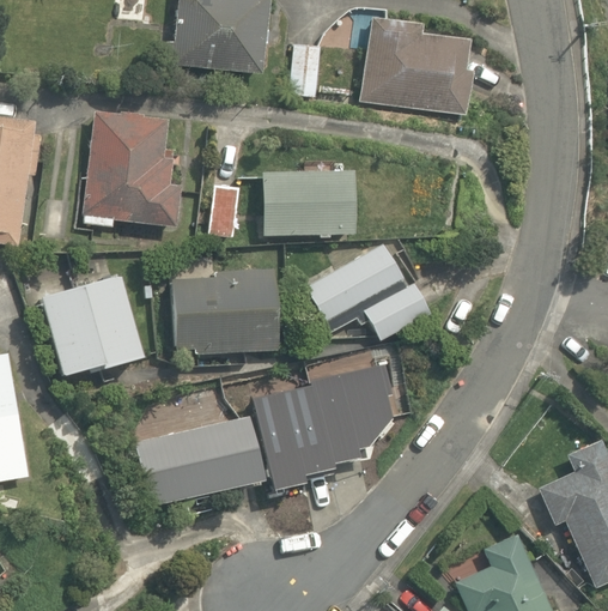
[(267,0),(177,0),(172,71),(261,79),(267,0)]
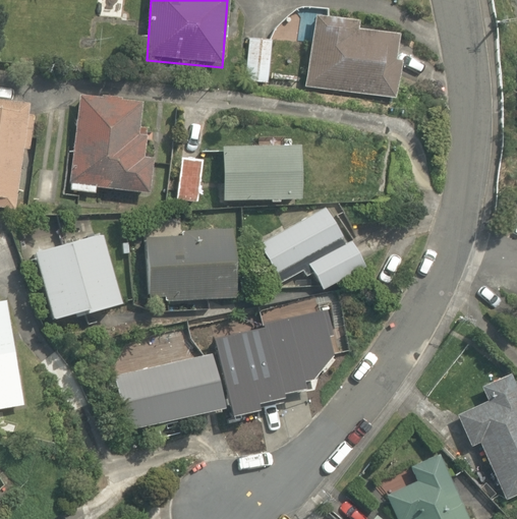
[(398,31),(316,23),(309,91),(393,98),(398,31)]
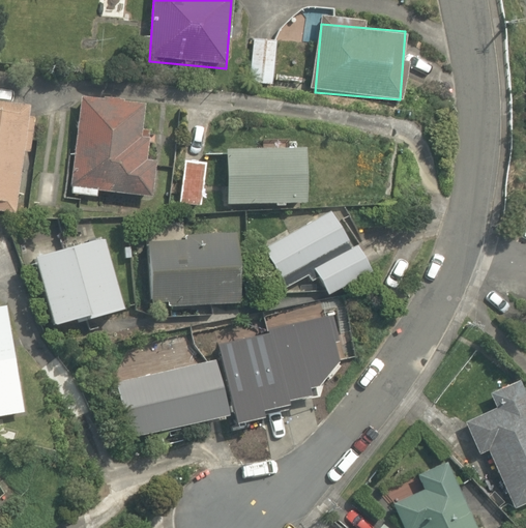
[(280,39),(255,38),(252,74),(278,75),(280,39)]
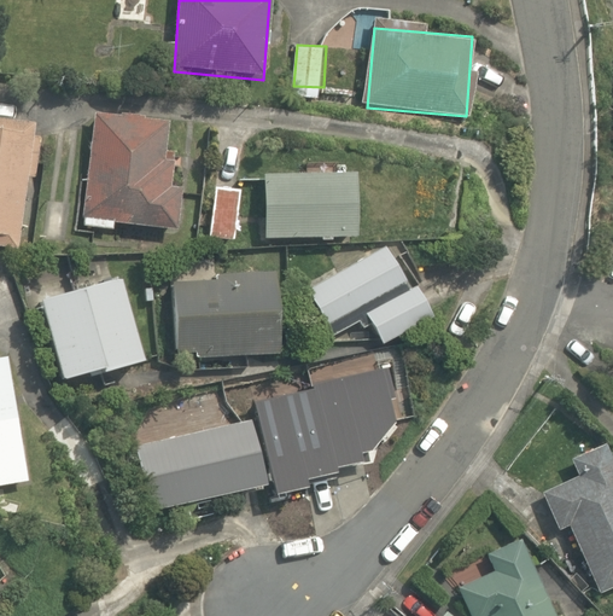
[(168,115),(94,109),(86,228),(116,230),(116,222),(176,227),(180,180),(171,179),(174,158),(164,157),(168,115)]
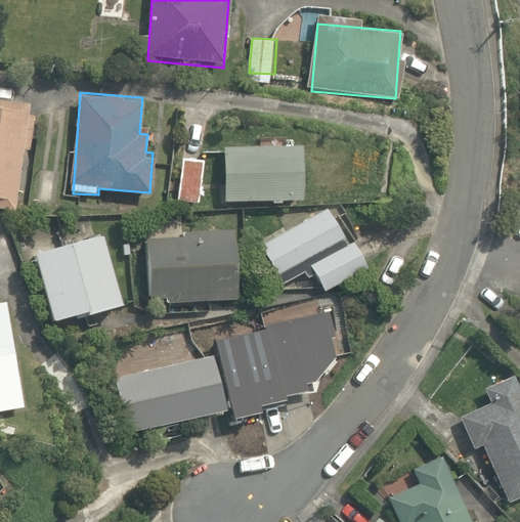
[(48,103),(0,97),(0,211),(15,213),(24,151),(31,153),(32,141),(44,142),(48,103)]
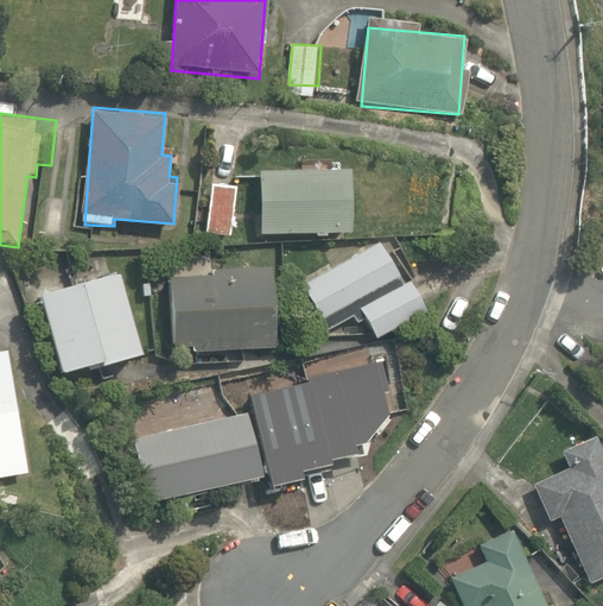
[(241,178),(214,175),(207,234),(234,238),(241,178)]
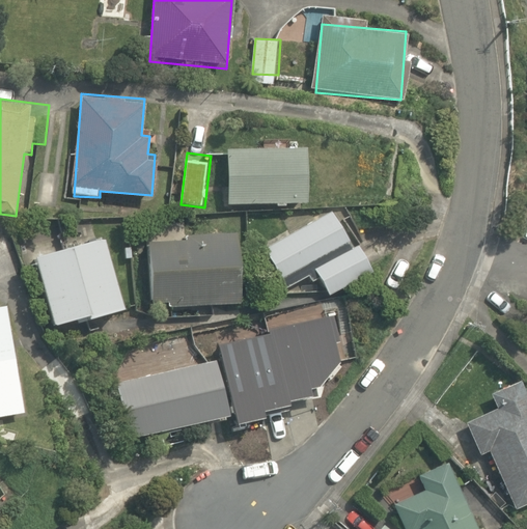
[(227,154),(228,203),(303,203),(303,154),(227,154)]
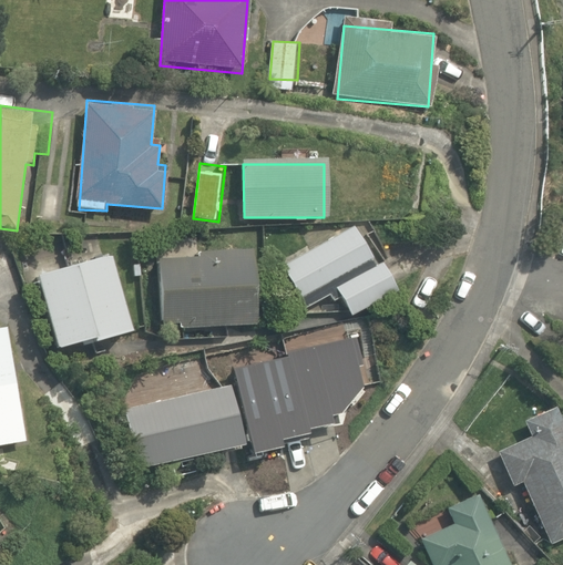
[(358,235),(288,269),(307,306),(338,290),(350,315),(393,295),(379,264),(374,266),(358,235)]
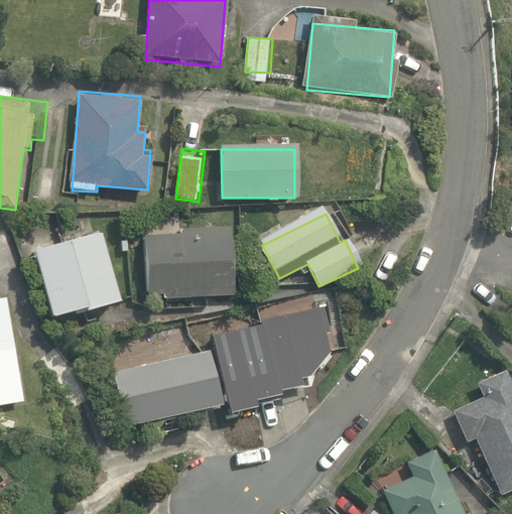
[(231,295),(231,216),(145,217),(145,296),(231,295)]
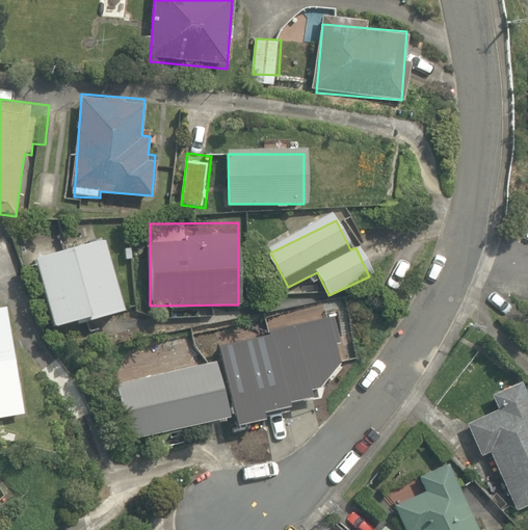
[(33,254),(53,324),(88,315),(89,319),(122,311),(101,235),(33,254)]
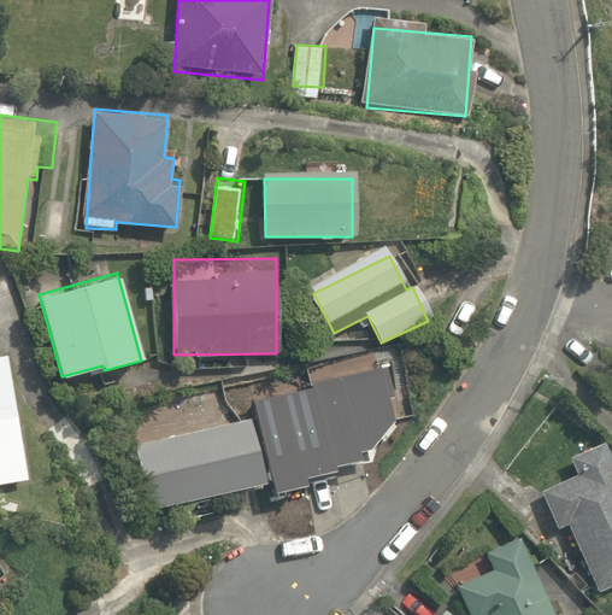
[(0,482),(28,479),(10,356),(0,357),(0,482)]
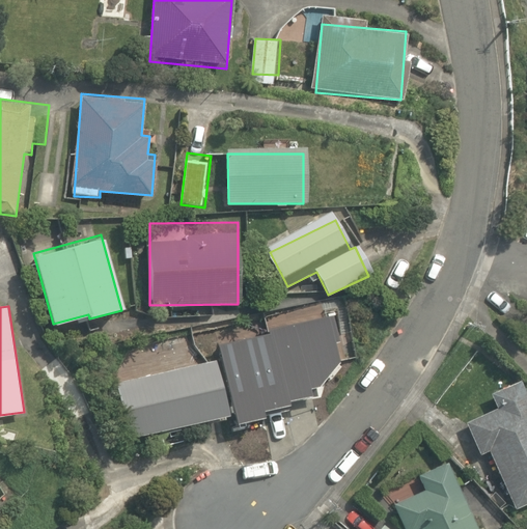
[(217,360),(139,379),(153,436),(230,417),(217,360)]
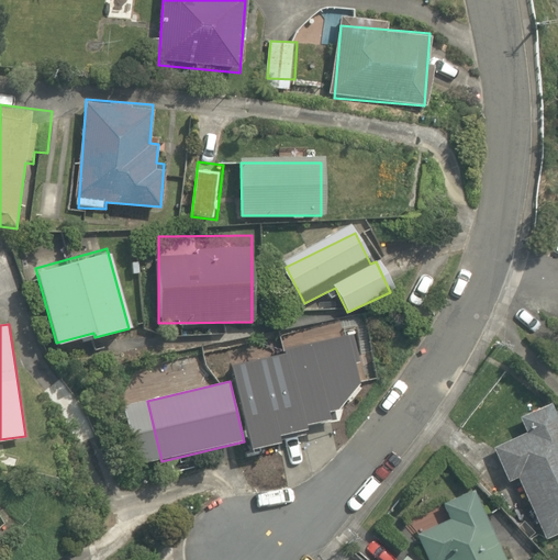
[(557,420),(551,406),(516,423),(524,439),(493,454),(508,486),(517,482),(544,539),(557,533),(557,420)]
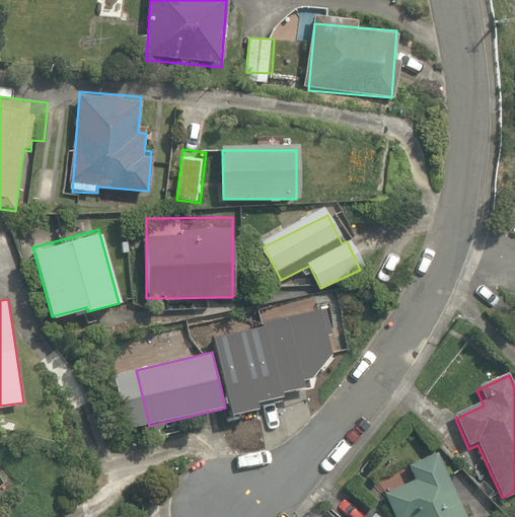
[(411,469),(390,478),(380,484),(395,516),(468,516),(440,453),(410,466),(411,469)]
